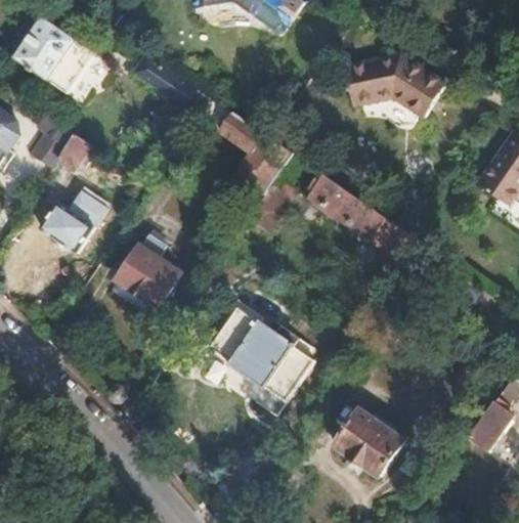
[(187,0),(189,6),(226,2),(274,36),(298,4),(292,0),(187,0)]
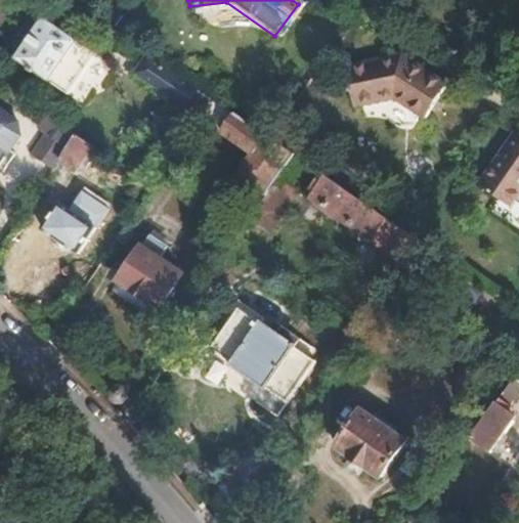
[(89,52),(40,18),(12,57),(62,92),(89,52)]
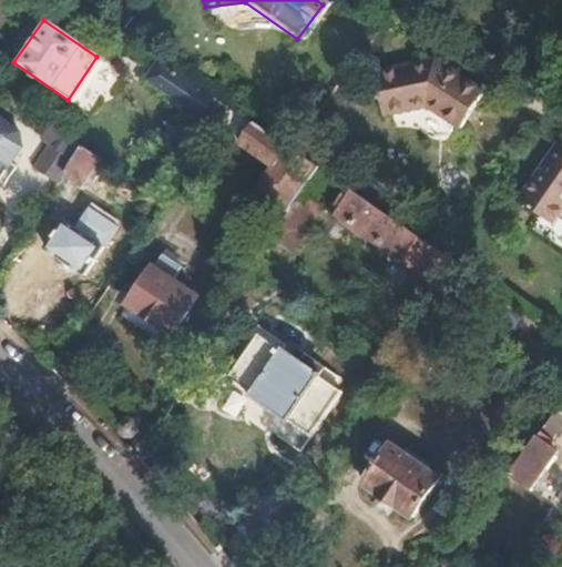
[(208,94),(161,61),(146,81),(195,114),(198,108),(198,109),(208,94)]
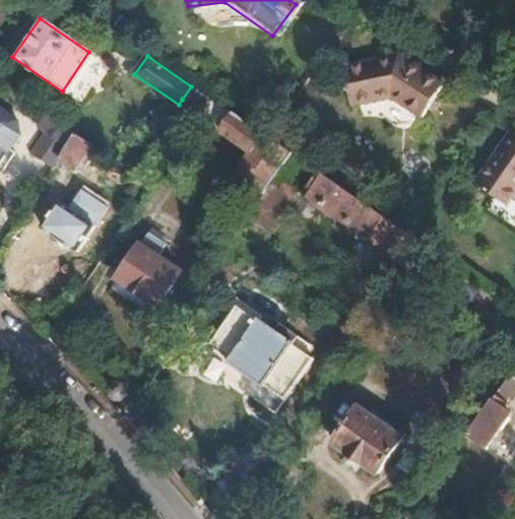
[(422,120),(444,88),(401,57),(344,66),(350,105),(391,99),(422,120)]
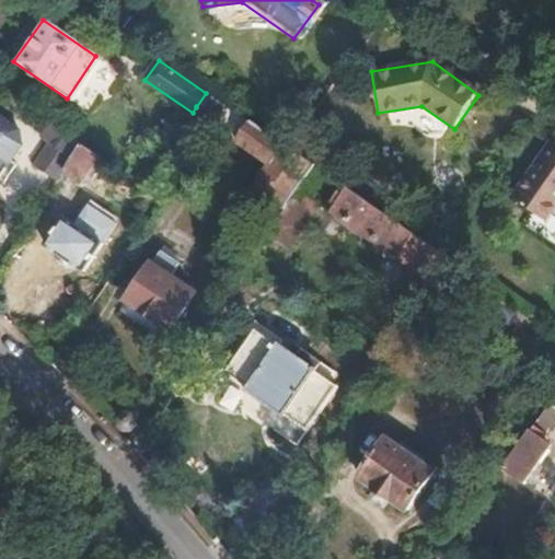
[(211,118),(221,103),(206,93),(196,107),(211,118)]
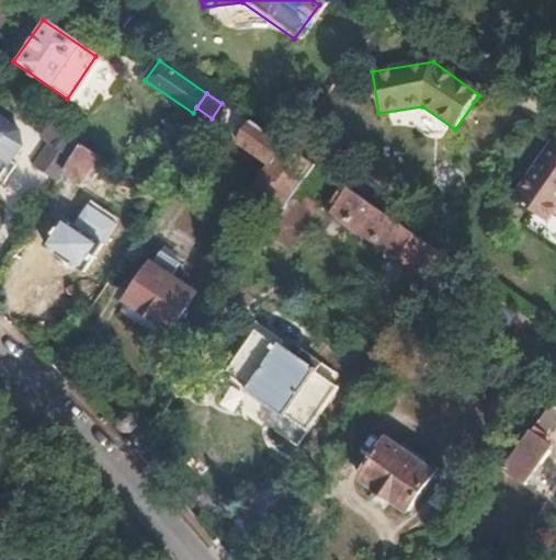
[(233,139),(246,121),(233,111),(222,103),(212,118),(204,129),(228,146),(233,139)]
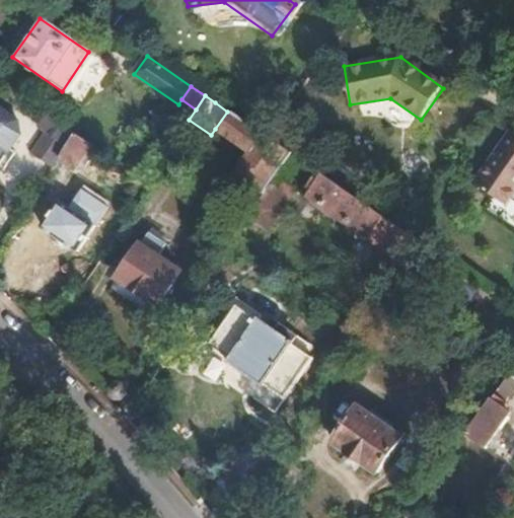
[(34,122),(42,113),(33,107),(27,118),(34,122)]
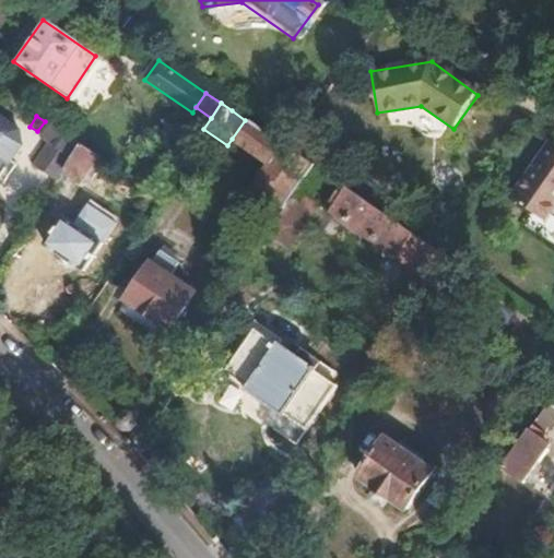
[(308,163),(245,120),(232,139),(263,161),(246,186),(278,209),(308,163)]
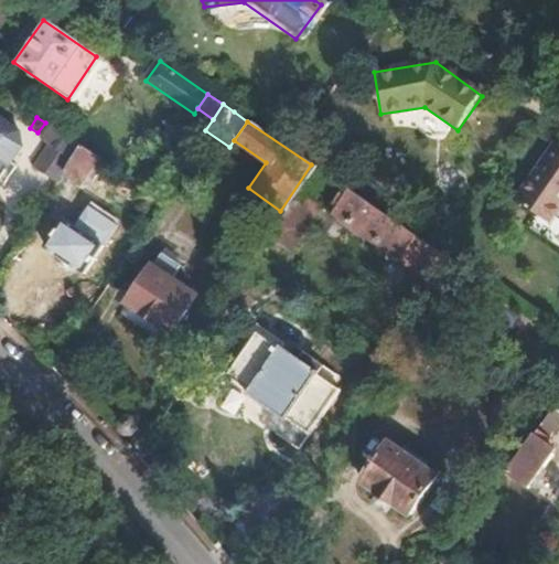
[(49,187),(77,145),(45,123),(38,132),(35,137),(50,147),(31,174),(49,187)]
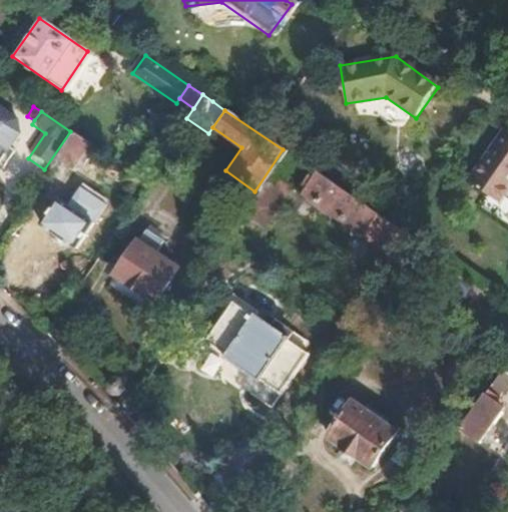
[(507,209),(507,131),(501,127),(465,180),(507,209)]
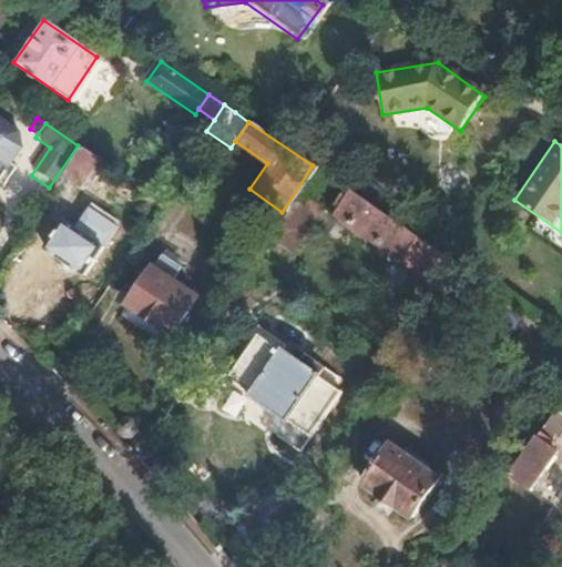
[(92,181),(104,163),(78,145),(59,174),(75,185),(83,175),(92,181)]
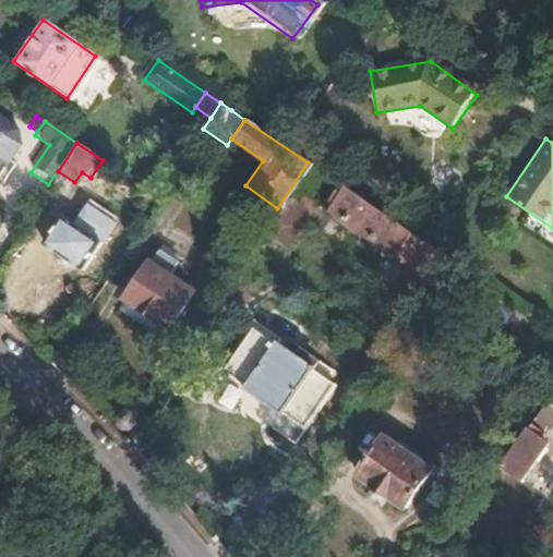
[(381,212),(343,186),(338,192),(334,189),(326,200),(332,203),(327,209),(430,278),(445,256),(381,212)]
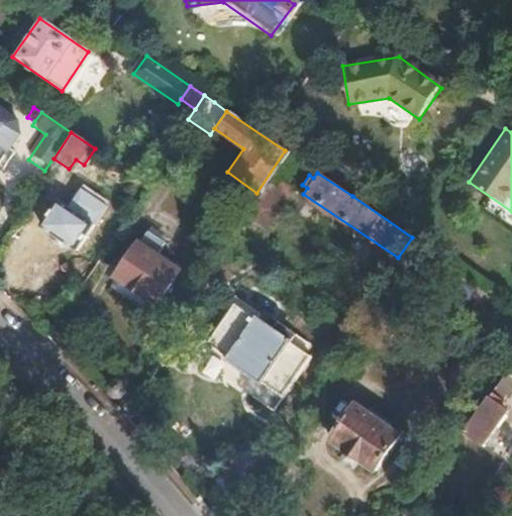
[(35,226),(72,250),(90,224),(67,208),(79,192),(68,184),(56,202),(54,200),(35,226)]
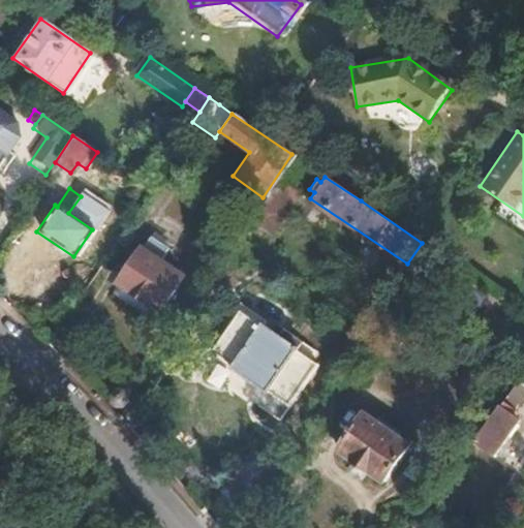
[(259,226),(278,202),(266,193),(263,197),(247,218),(259,226)]
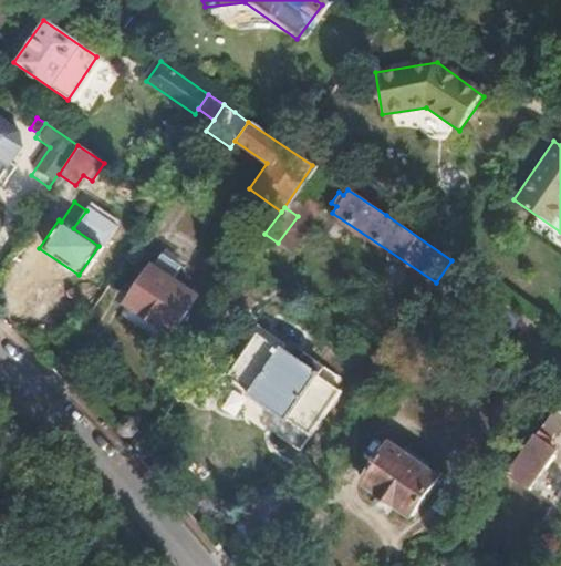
[(191,295),(167,279),(176,266),(156,251),(123,301),(167,330),(191,295)]
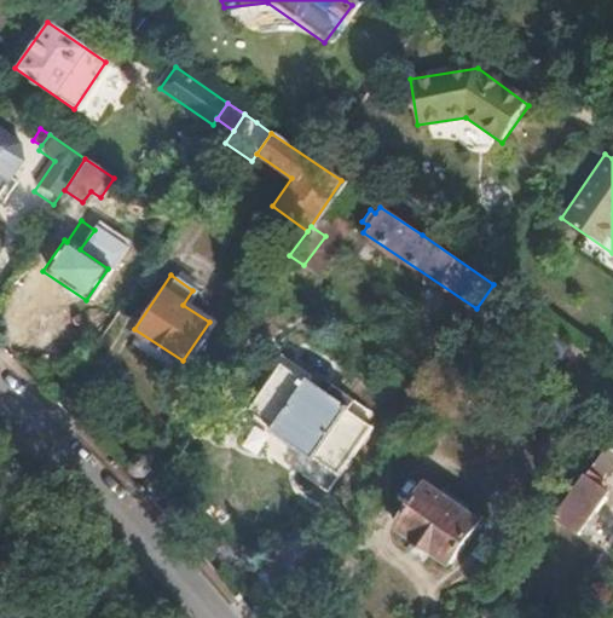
[(343,387),(293,352),(289,353),(266,339),(238,377),(260,392),(260,398),(311,434),(314,431),(340,448),(366,408),(343,392),(343,387)]
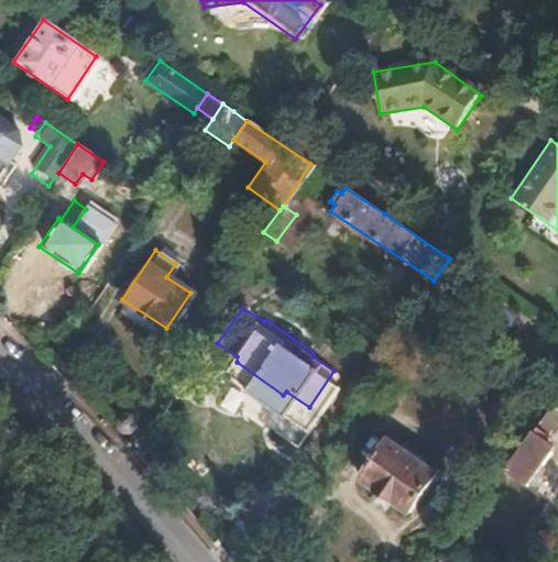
[(539,439),(557,412),(557,389),(528,431),(539,439)]
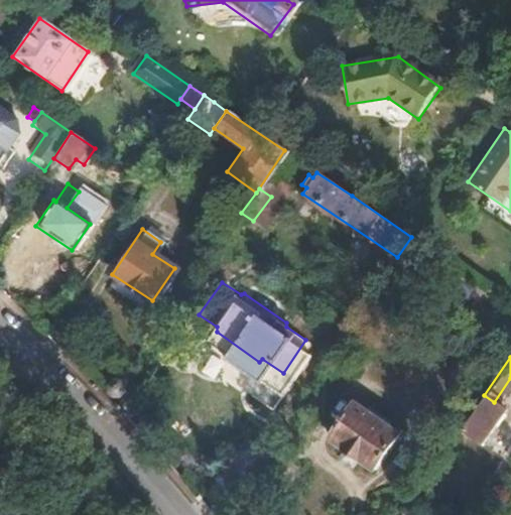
[(479,442),(502,408),(494,402),(484,395),(454,436),(460,440),(465,433),(479,442)]
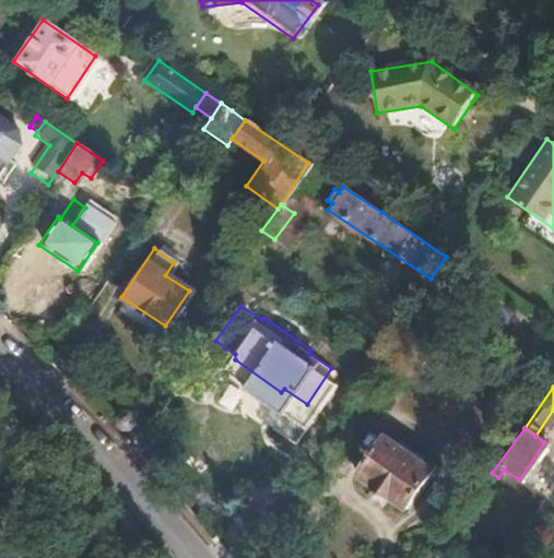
[(439,477),(380,437),(352,475),(412,518),(439,477)]
